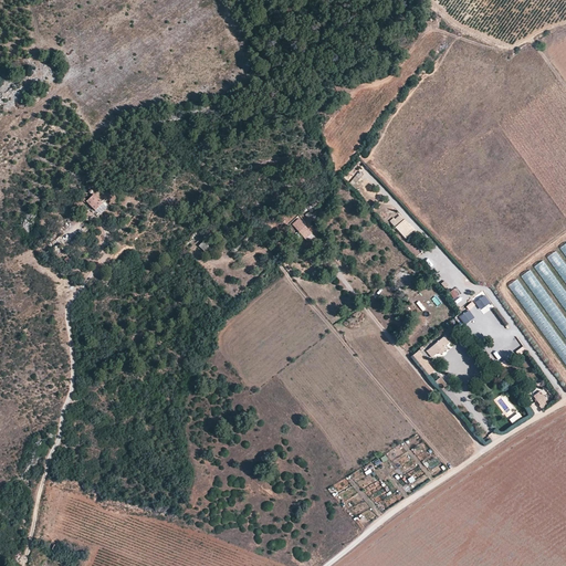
[(348,182),(354,188),(365,176),(360,171),(348,182)]
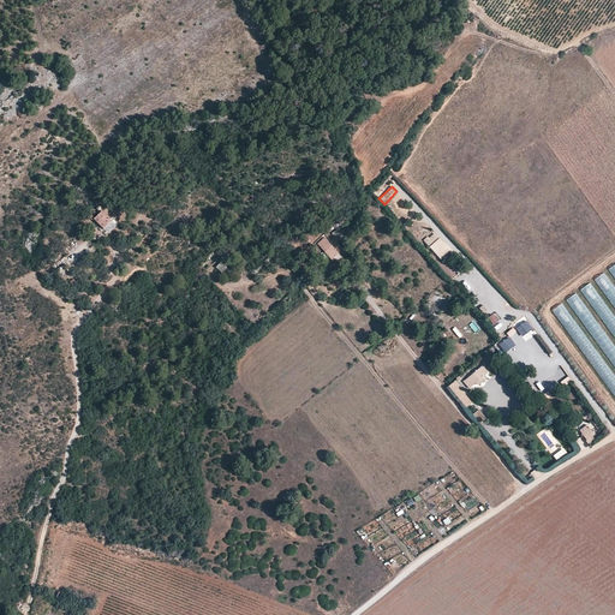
[(103,230),(112,221),(102,212),(94,219),(103,230)]
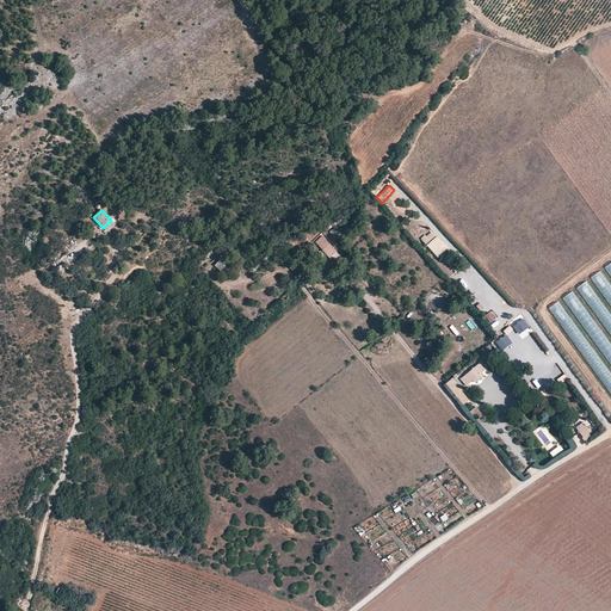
[(343,226),(337,228),(329,233),(333,238),(340,233),(339,230),(344,228),(343,226)]
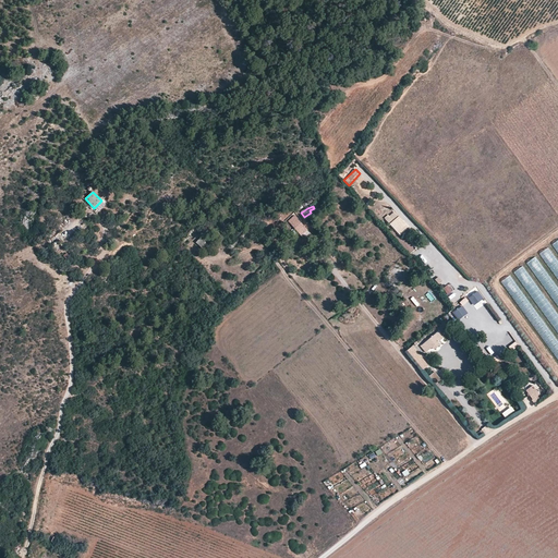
[(388,215),(385,218),(390,225),(399,216),(395,211),(389,216),(388,215)]
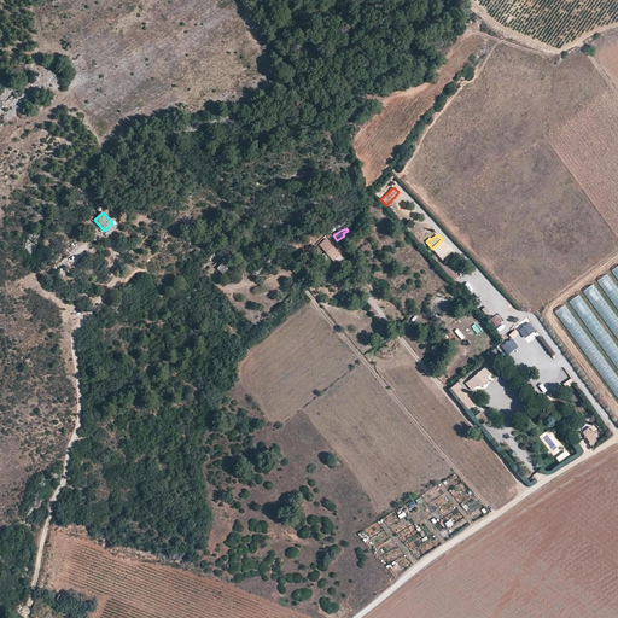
[(327,239),(320,245),(334,262),(340,256),(327,239)]
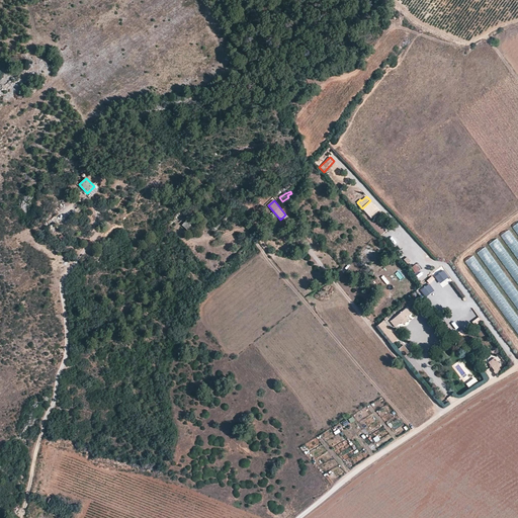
[(182,227),(188,230),(191,225),(185,221),(182,227)]
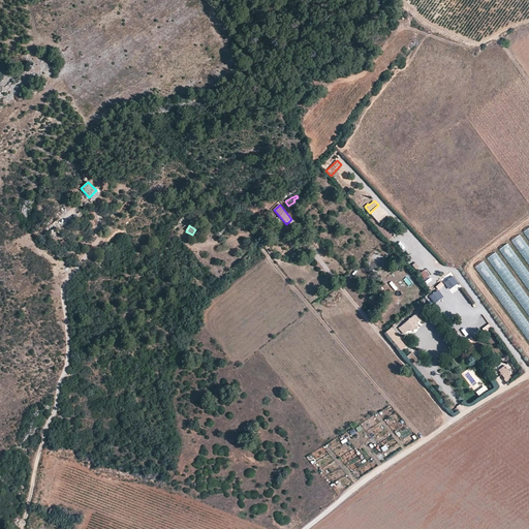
[(387,240),(394,237),(386,226),(383,228),(385,231),(383,234),(387,240)]
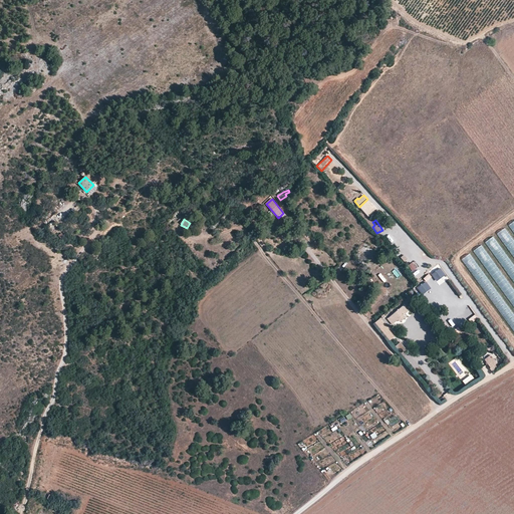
[(513,241),(505,228),(498,233),(512,256),(513,254),(513,241)]
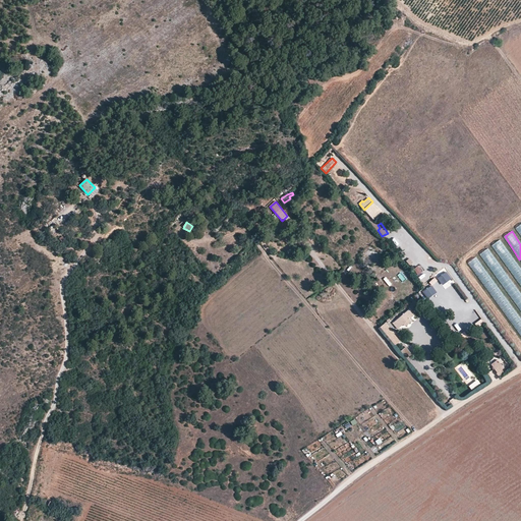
[(502,239),(494,244),(508,270),(516,266),(502,239)]
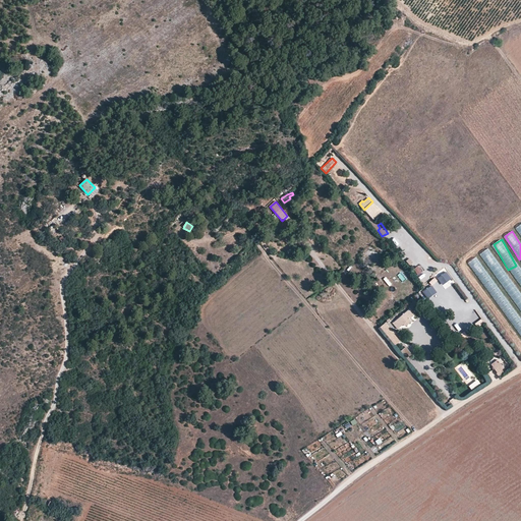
[(488,248),(480,253),(496,277),(504,272),(488,248)]
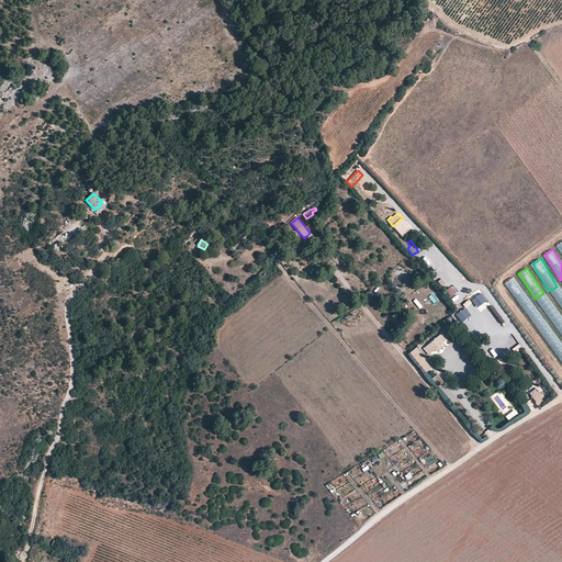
[(507,282),(529,317),(537,313),(515,278),(507,282)]
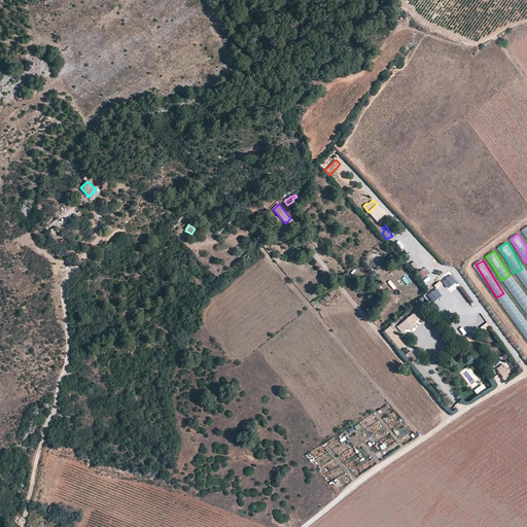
[(423,270),(418,273),(423,279),(427,276),(423,270)]
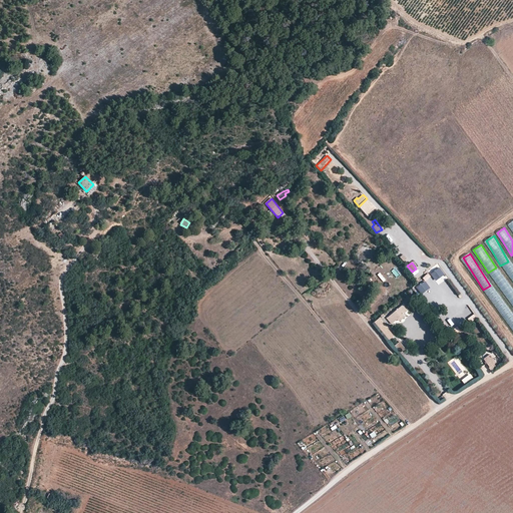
[(439,268),(431,275),(436,282),(445,276),(439,268)]
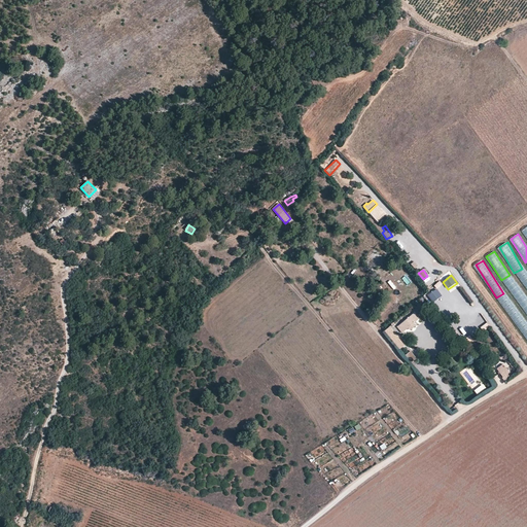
[(390,293),(396,288),(390,280),(384,285),(390,293)]
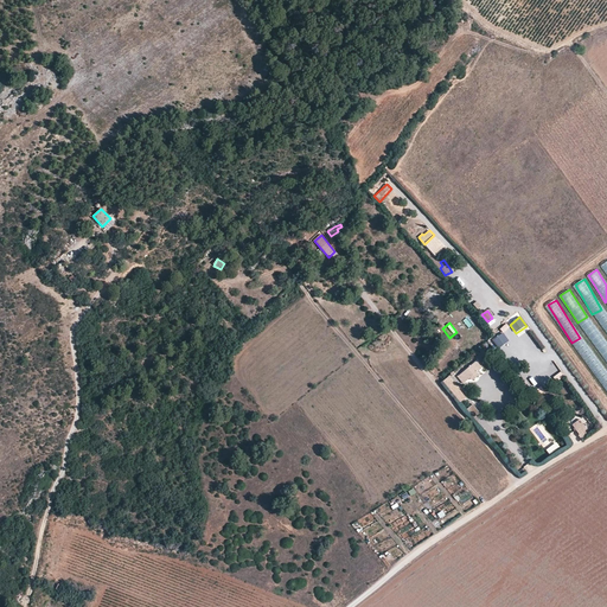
[(503,333),(493,340),(499,349),(510,342),(503,333)]
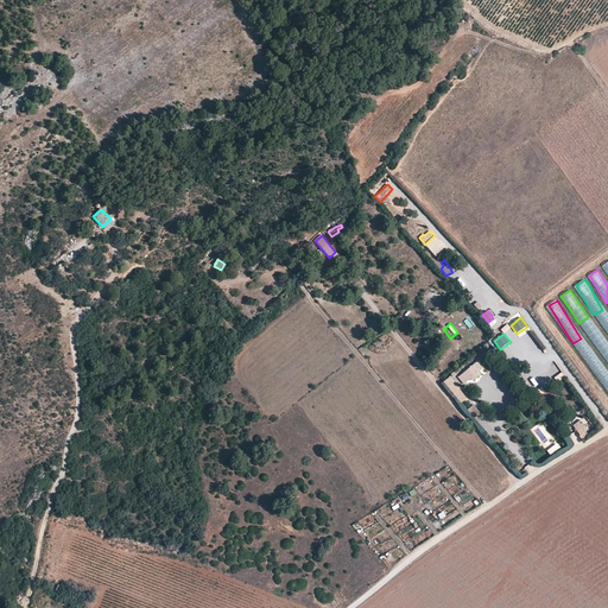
[(477,361),(457,378),(463,385),(472,379),(473,381),(477,377),(476,374),(483,368),(477,361)]
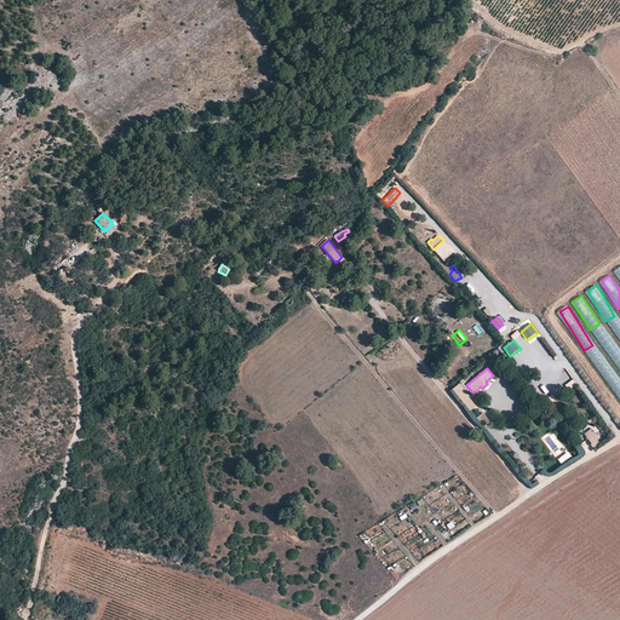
[(573,379),(566,385),(568,390),(577,384),(573,379)]
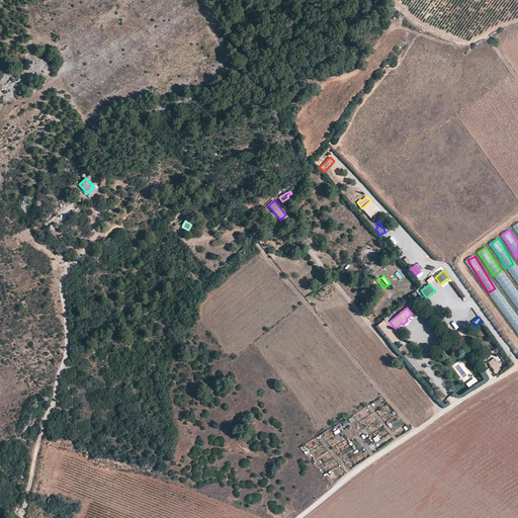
[(383,321),(378,326),(393,344),(398,340),(383,321)]
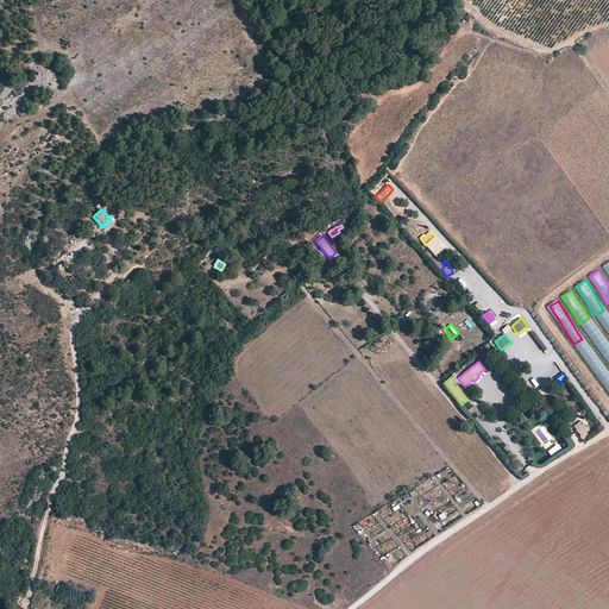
[(582,421),(575,427),(581,437),(586,432),(589,431),(582,421)]
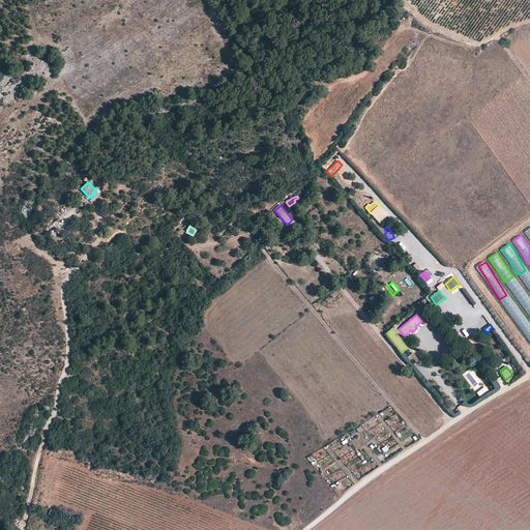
[(479,398),(489,390),(487,386),(476,392),(479,398)]
